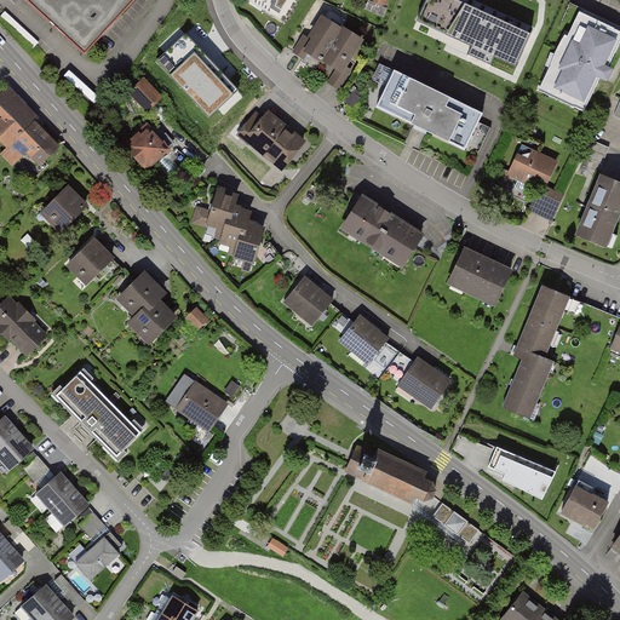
[(139,0),(22,0),(85,58),(139,0)]
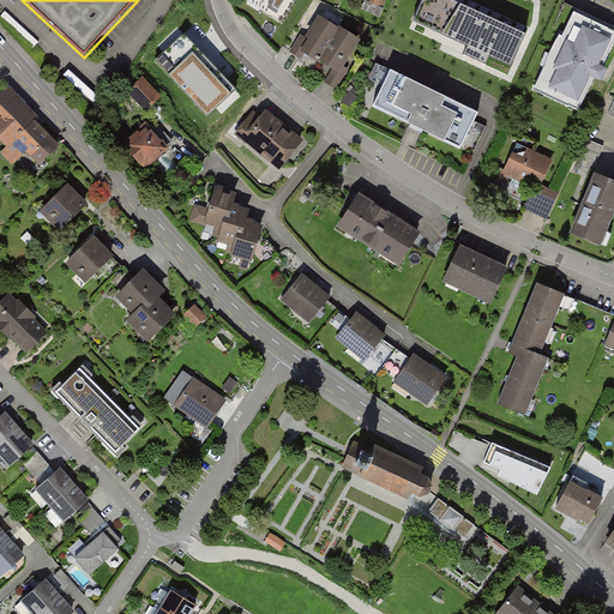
[(266,0),(263,10),(281,22),(295,0),(266,0)]
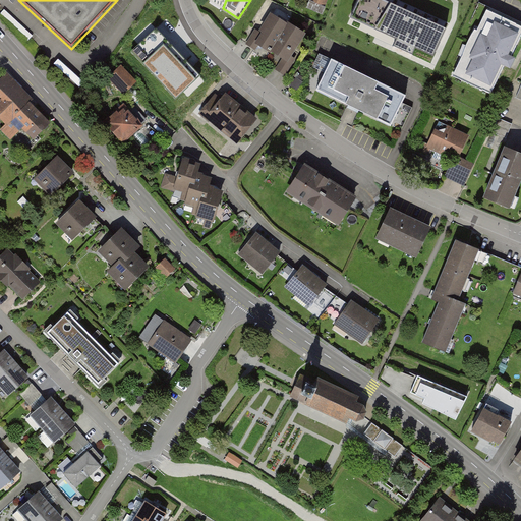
[(325,0),(314,0),(315,0),(313,0),(311,0),(308,7),(322,13),(326,5),(324,4),(325,0)]
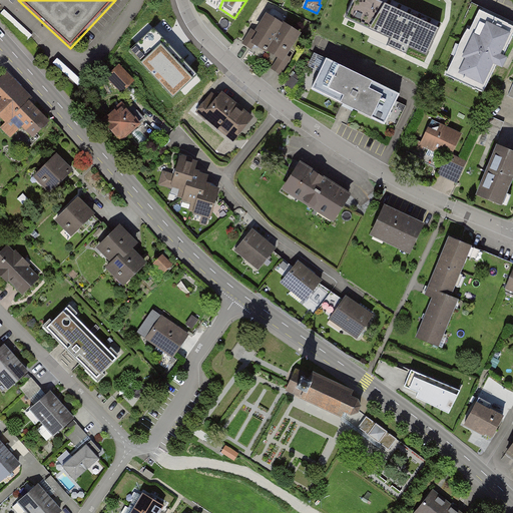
[(440,28),(378,0),(353,0),(347,14),(377,28),(375,31),(391,39),(388,46),(407,54),(410,48),(427,56),(440,28)]
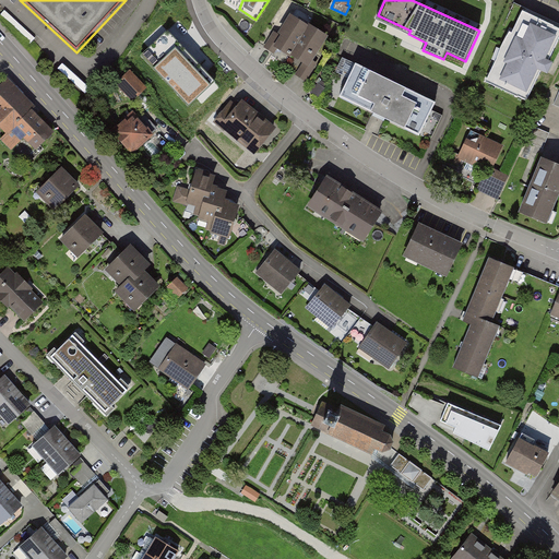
[(558,23),(515,3),(504,25),(514,30),(490,80),(519,94),(518,97),(527,102),(543,69),(547,71),(550,63),(548,62),(555,49),(558,51),(558,23)]
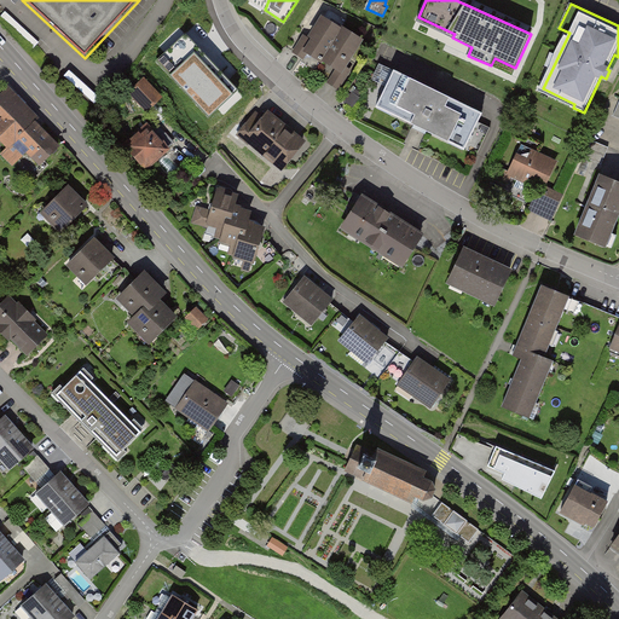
[(341,30),(323,18),(312,36),(316,39),(313,42),(304,36),(294,52),(304,58),(307,52),(322,61),(323,59),(341,30)]
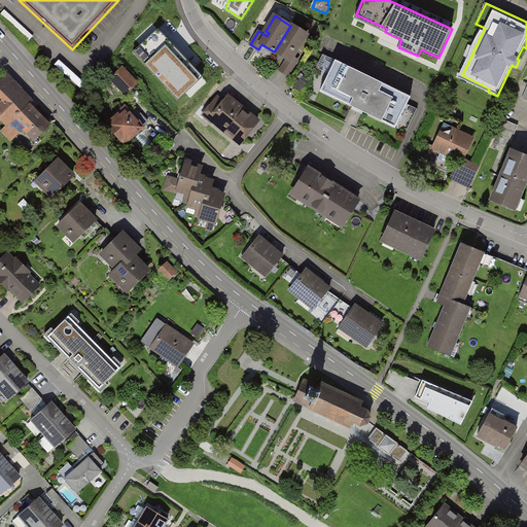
[(291,25),(290,26),(275,50),(288,59),(281,71),(288,75),(299,60),(292,57),(307,34),(291,25)]
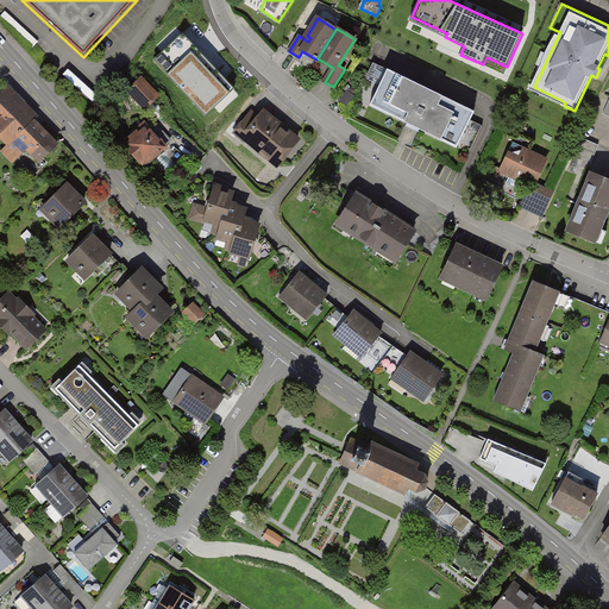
[(184,50),(179,43),(156,63),(203,114),(226,93),(220,87),(224,82),(189,45),(184,50)]
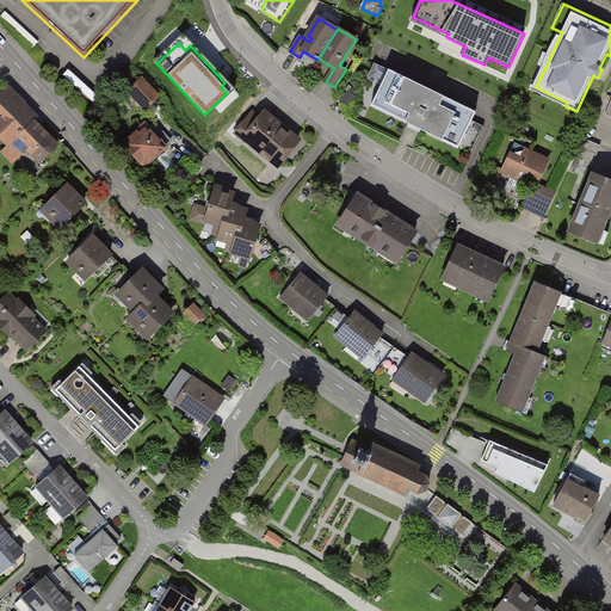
[(476,112),(375,62),(357,99),(413,127),(470,154),(483,127),(473,121),(476,112)]
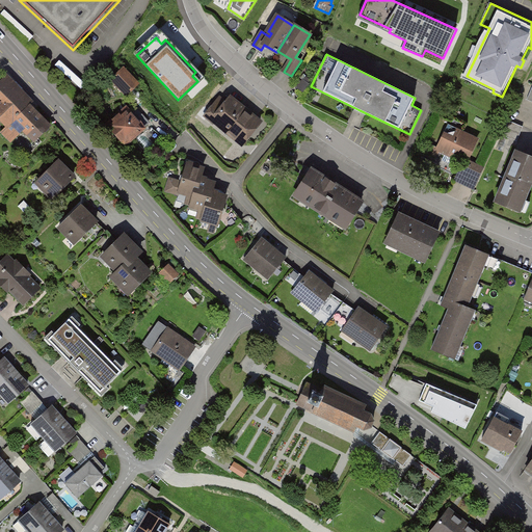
[(136,84),(124,71),(114,80),(127,92),(136,84)]
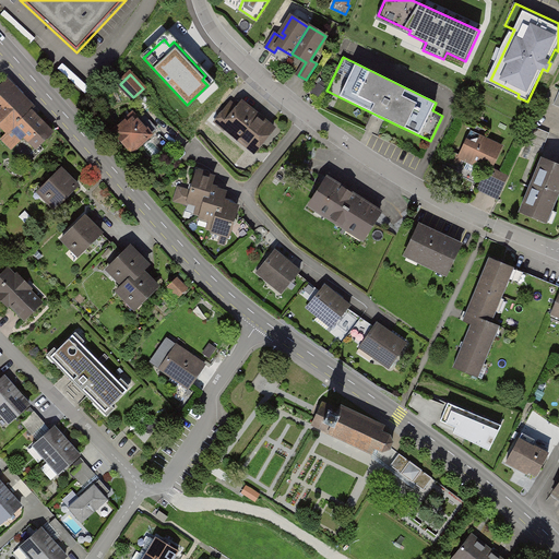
[(52,133),(3,84),(0,86),(0,125),(8,133),(2,139),(12,149),(25,135),(37,147),(52,133)]
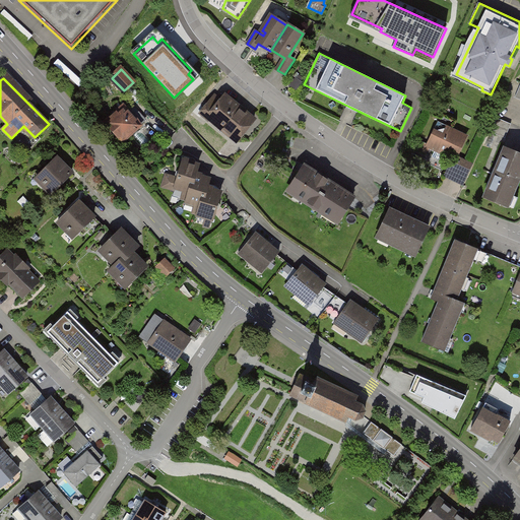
[(255,119),(226,95),(221,101),(215,95),(200,114),(208,121),(209,119),(237,141),(255,119)]
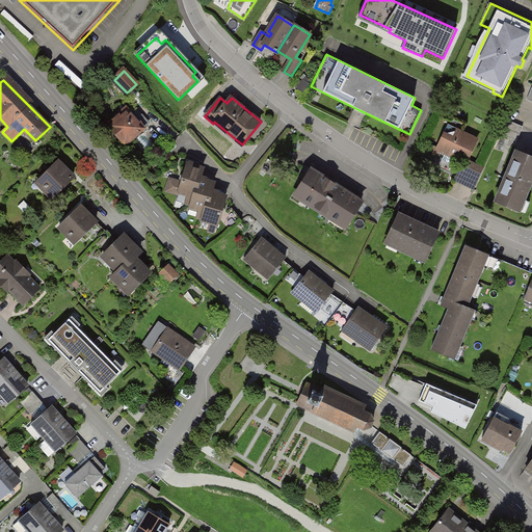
[(125,147),(144,128),(127,108),(107,126),(125,147)]
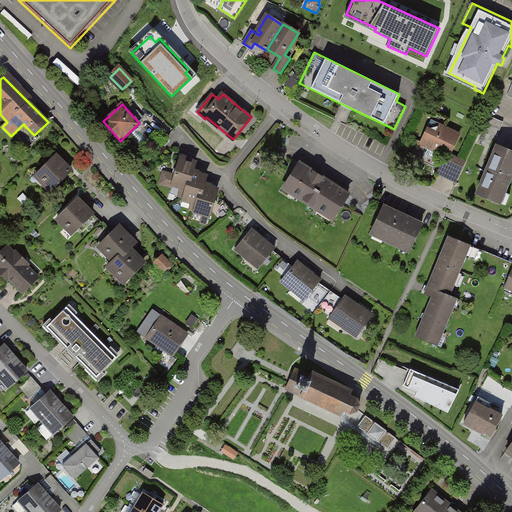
[(503,122),(490,116),(484,130),(497,136),(503,122)]
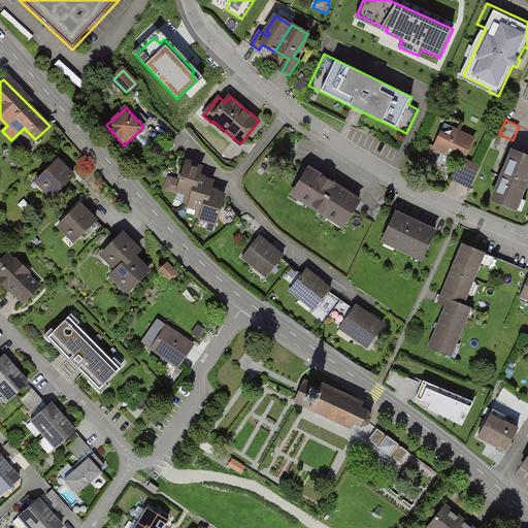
[(471,140),(447,128),(437,149),(436,152),(441,154),(439,159),(453,166),(457,157),(462,159),(471,140)]
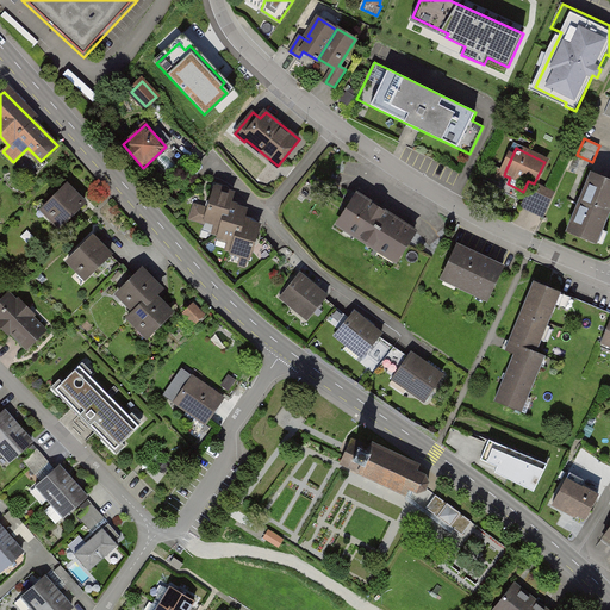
[(505,172),(491,166),(487,174),(502,180),(504,175),(505,172)]
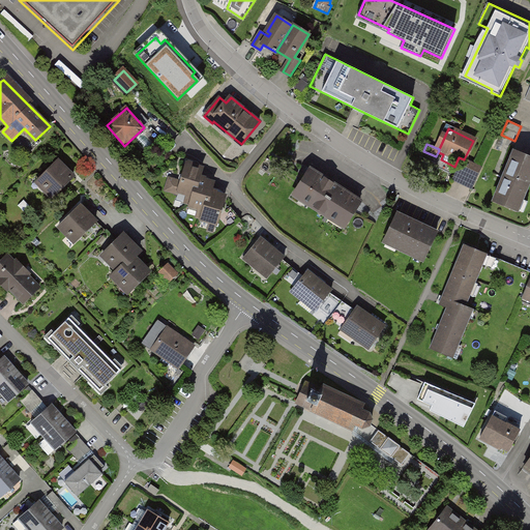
[(529,179),(529,156),(514,151),(494,200),(518,210),(529,179)]
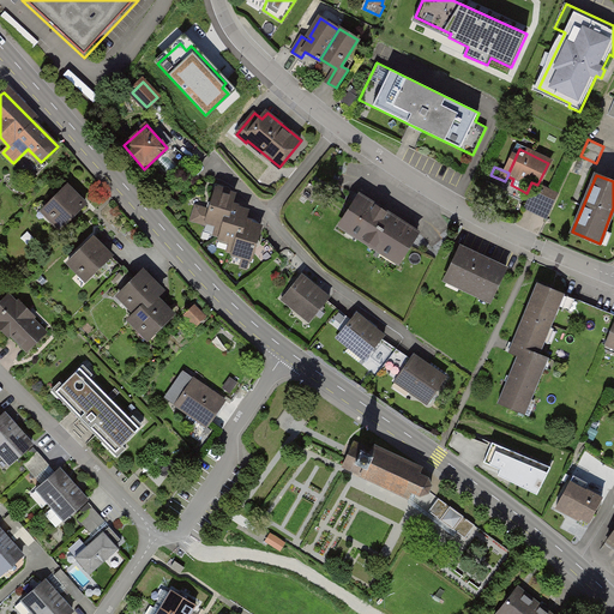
[(67,186),(47,206),(53,214),(49,217),(60,229),(85,204),(67,186)]
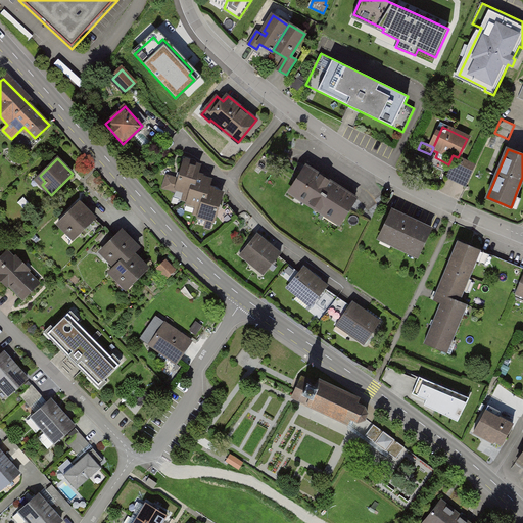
[(469,162),(461,158),(452,177),(460,181),(469,162)]
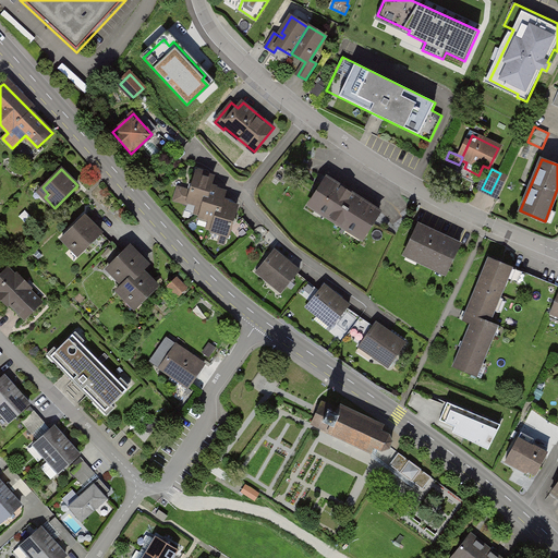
[(213,178),(197,172),(191,192),(179,189),(176,199),(187,203),(187,201),(198,204),(196,211),(201,214),(199,216),(209,219),(207,229),(222,233),(219,243),(226,245),(238,206),(222,202),(226,192),(209,187),(213,178)]
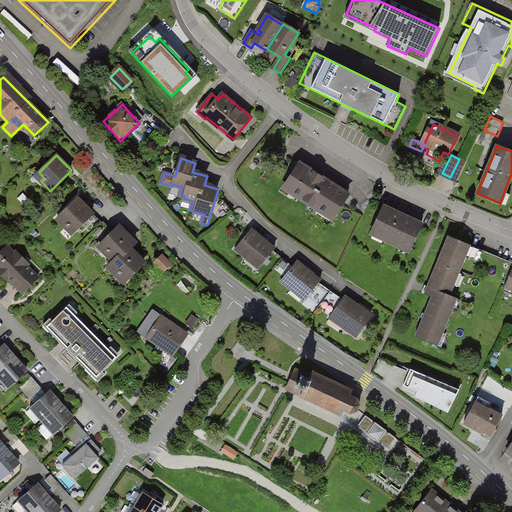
[(348,194),(300,163),(284,188),(332,219),(341,205),(348,194)]
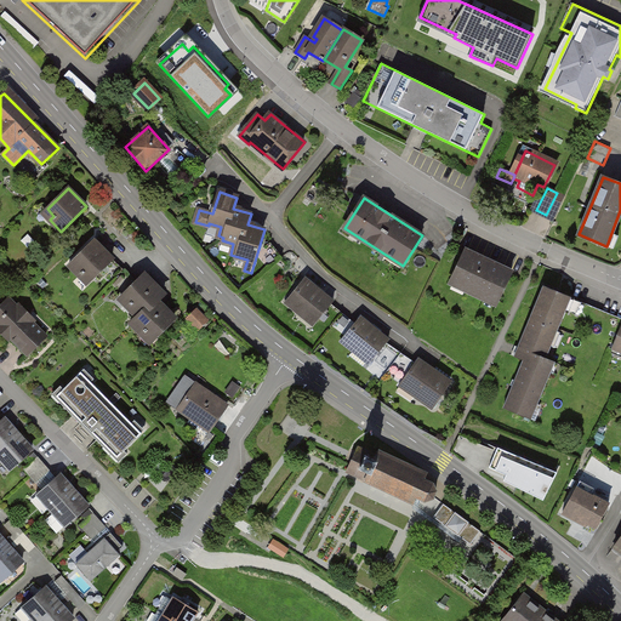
[(115,258),(96,238),(67,266),(87,286),(115,258)]
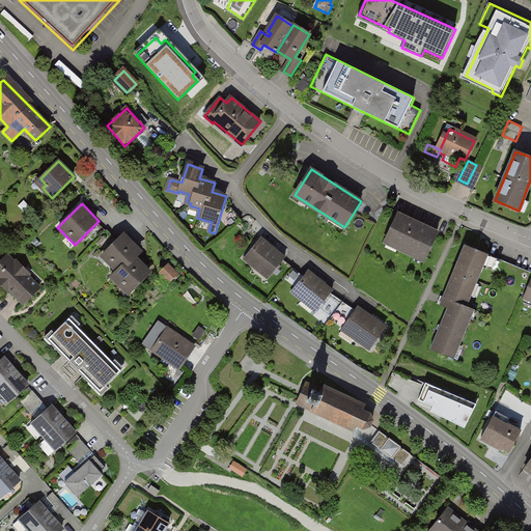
[(438,232),(398,215),(387,240),(401,246),(400,249),(415,256),(416,253),(425,258),(438,232)]
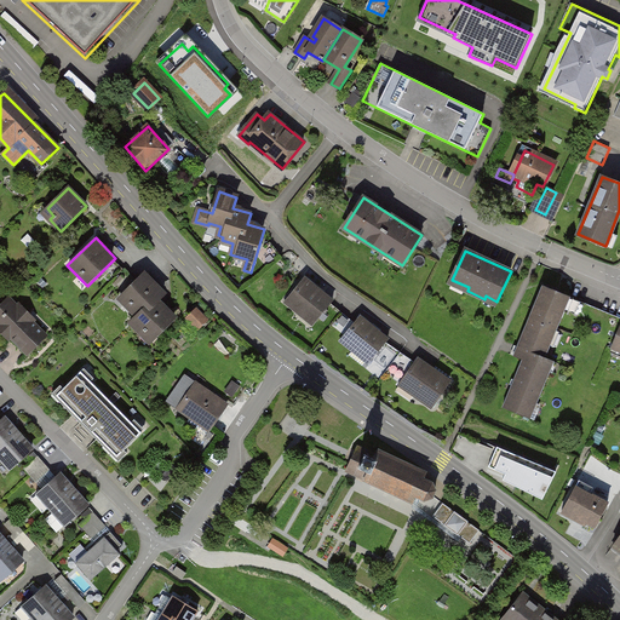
[(167,293),(145,271),(116,300),(135,317),(145,306),(150,311),(161,300),(167,293)]
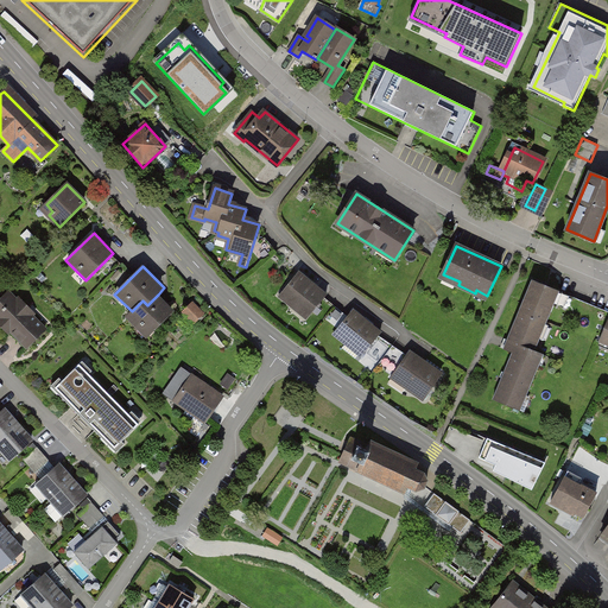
[(331,297),(302,274),(282,298),(311,322),(331,297)]
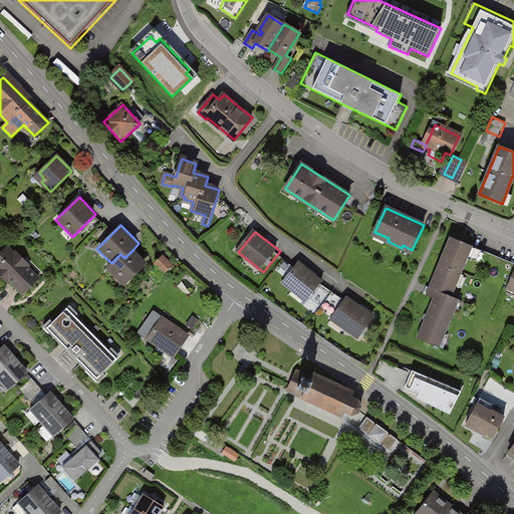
[(473,246),(450,236),(440,263),(443,264),(433,288),(453,296),(467,262),(472,249),(473,246)]
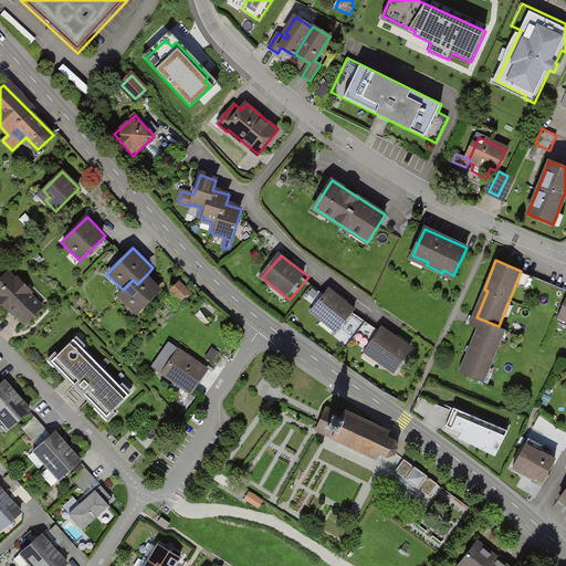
[(32,292),(18,278),(16,280),(8,272),(0,280),(0,301),(8,310),(10,307),(25,323),(42,306),(30,294),(32,292)]
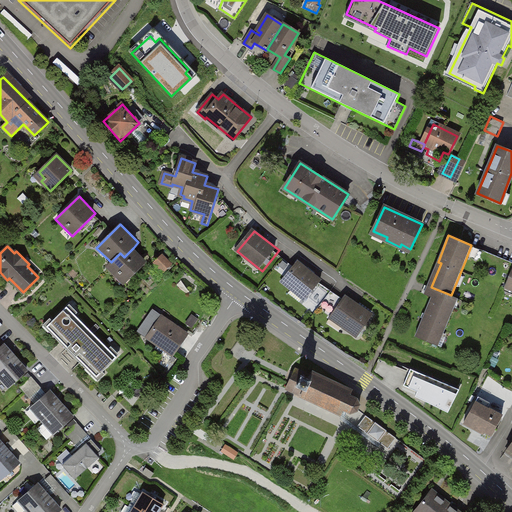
[(138,252),(133,248),(124,257),(120,253),(111,262),(105,267),(123,285),(147,262),(138,252)]
